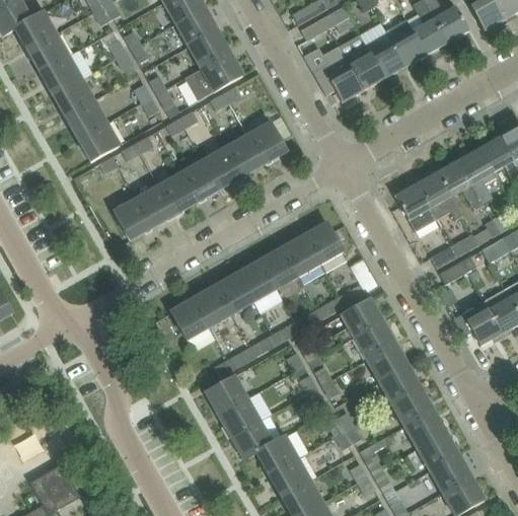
[(0,33),(1,35),(13,28),(29,18),(19,0),(9,0),(0,5),(0,33)]
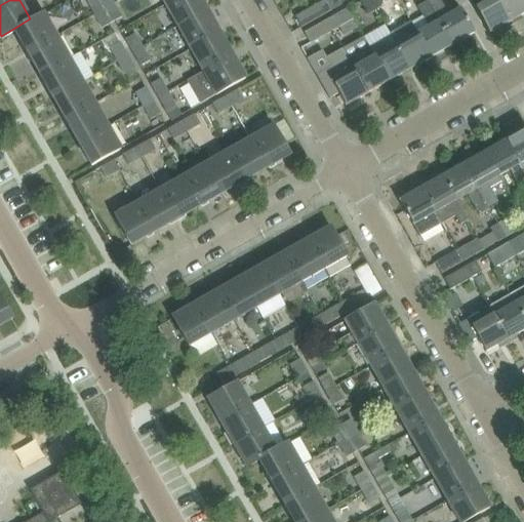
[(94,12),(104,7),(99,0),(87,0),(94,12)]
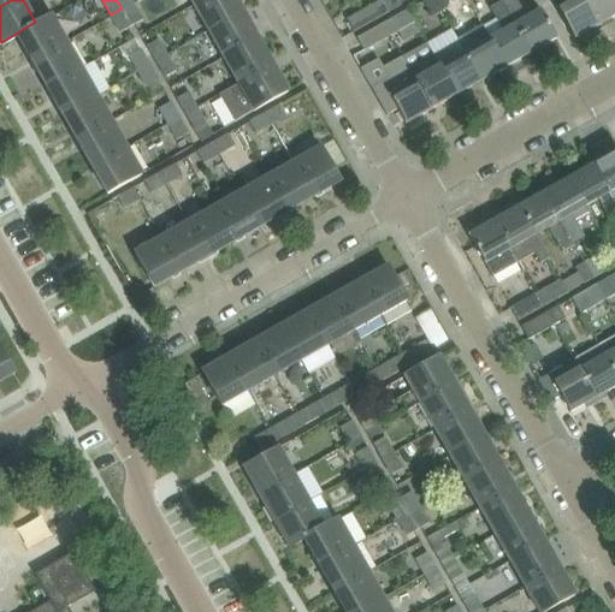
[(196,0),(193,3),(207,29),(242,10),(236,0),(196,0)]
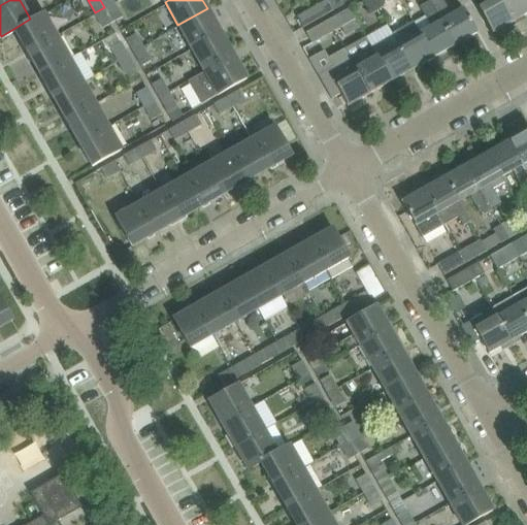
[(322,0),(319,2),(324,11),(333,6),(329,0),(322,0)]
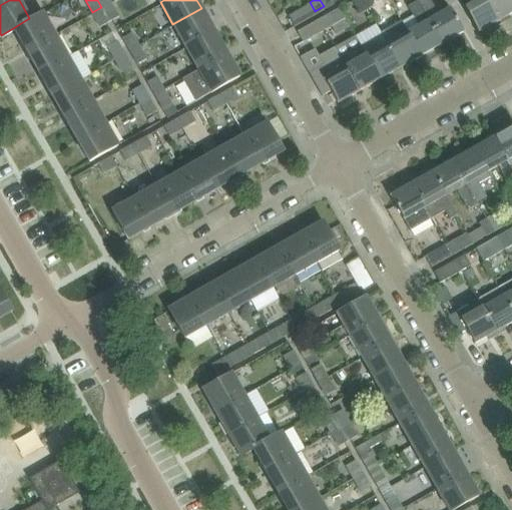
[(360,11),(367,7),(363,0),(353,0),(360,11)]
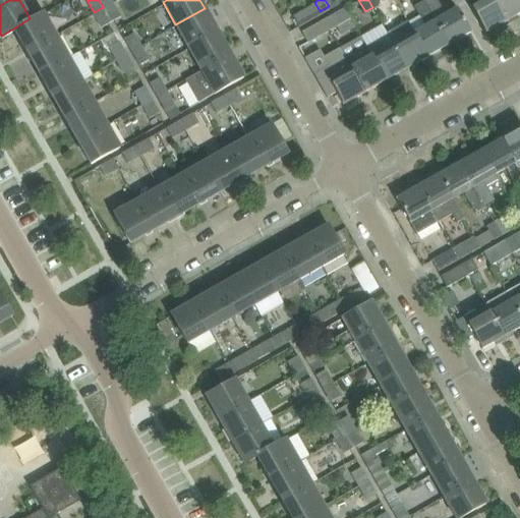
[(424,24),(413,31),(417,37),(427,54),(449,42),(435,18),(424,0),(421,0),(413,5),(418,14),(424,24)]
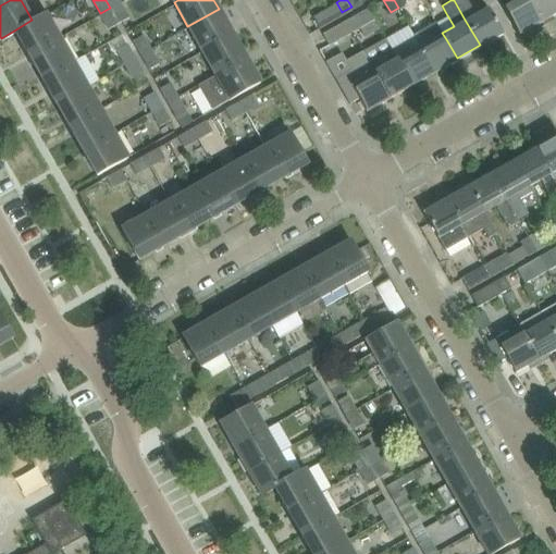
[(476,14),(467,0),(454,0),(465,20),(480,45),(502,33),(487,7),(476,14)]
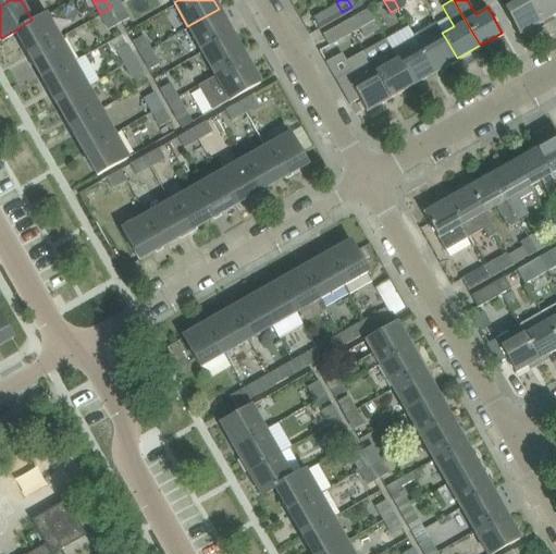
[(542,20),(530,0),(498,0),(518,34),(542,20)]
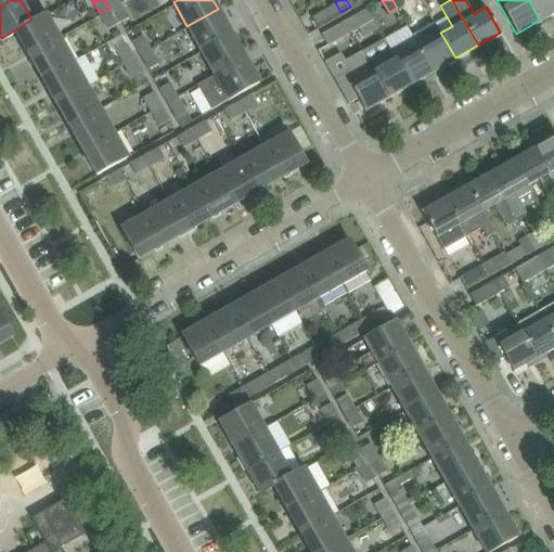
[(528,0),(540,20),(553,11),(553,0),(528,0)]
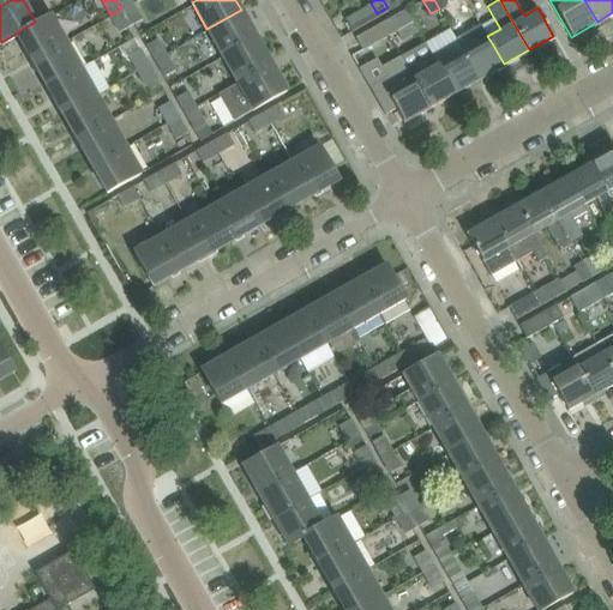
[(133,1),(121,8),(130,23),(140,17),(133,1)]
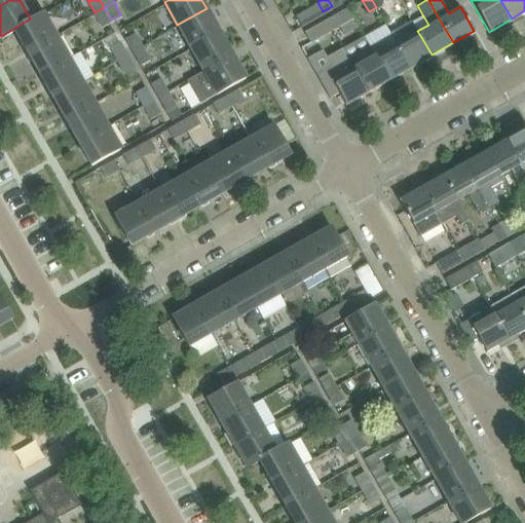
[(312,4),(295,14),(300,25),(323,11),(317,2),(312,4)]
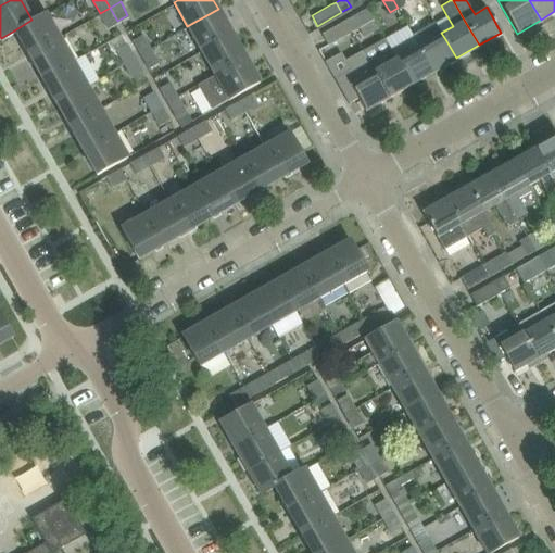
[(347,19),(345,19),(352,30),(353,30),(358,27),(373,20),(366,7),(347,19)]
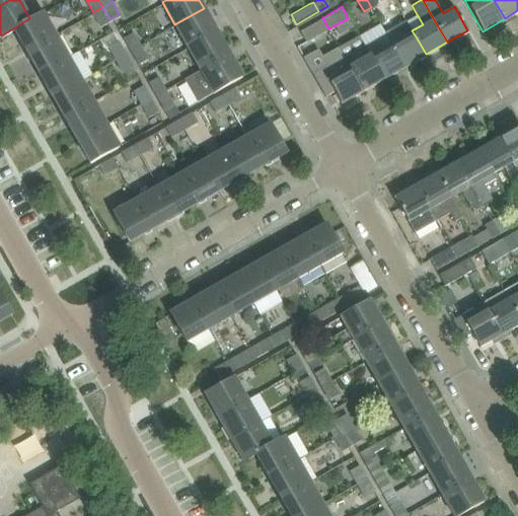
[(109,19),(102,7),(93,12),(100,25),(109,19)]
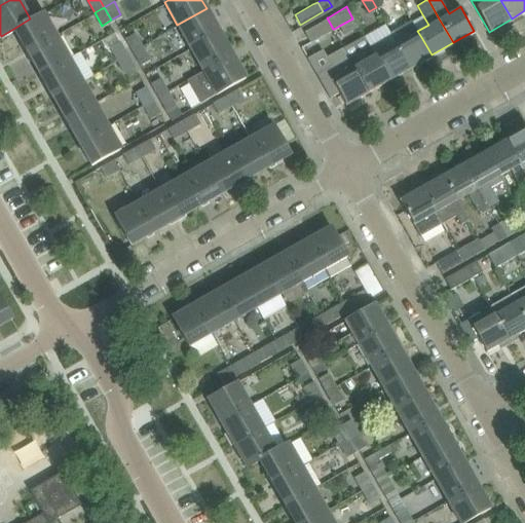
[(190,47),(219,31),(207,8),(177,25),(190,47)]
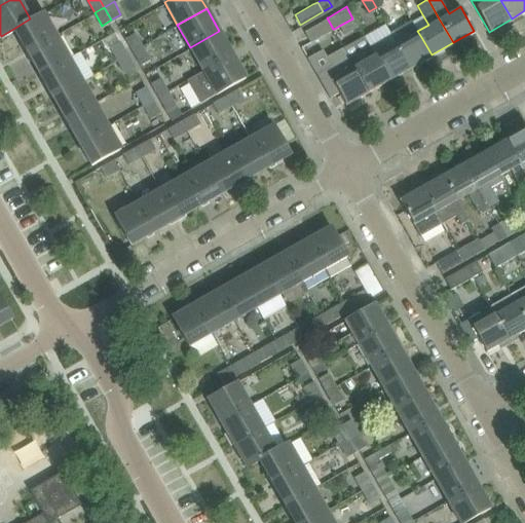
[(30,19),(13,29),(27,51),(55,34),(42,11),(30,19)]
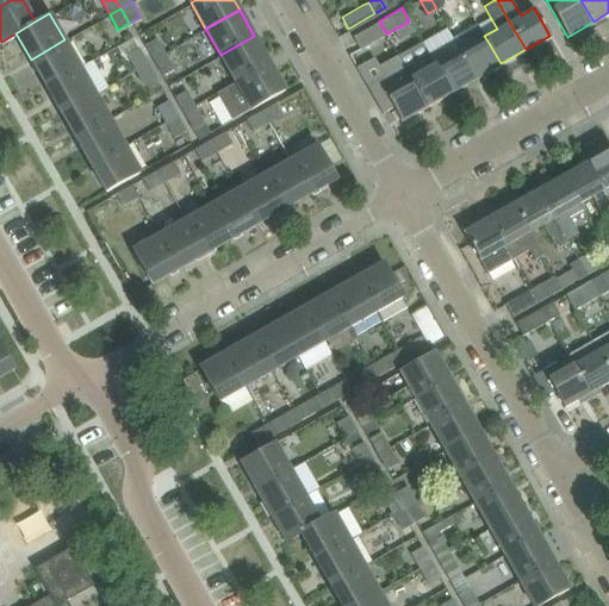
[(379,20),(353,36),(360,49),(386,33),(379,20)]
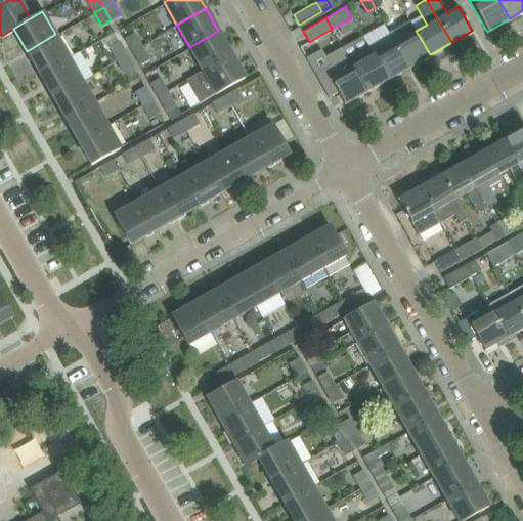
[(124,37),(131,50),(141,44),(134,31),(124,37)]
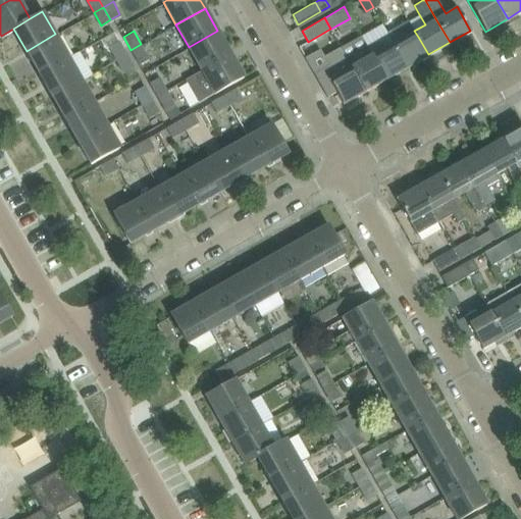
[(189,47),(201,69),(230,53),(217,31),(189,47)]
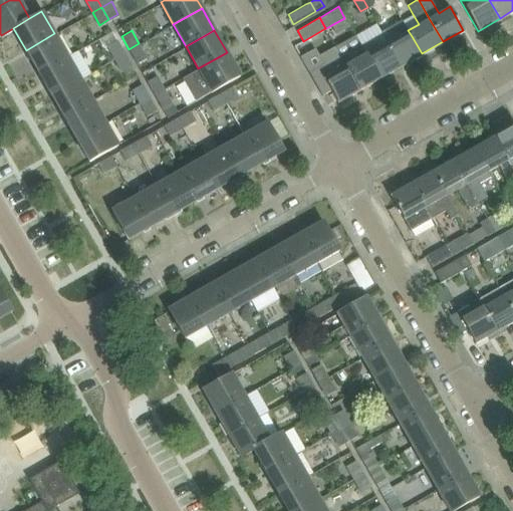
[(408,30),(388,42),(402,65),(422,53),(408,30)]
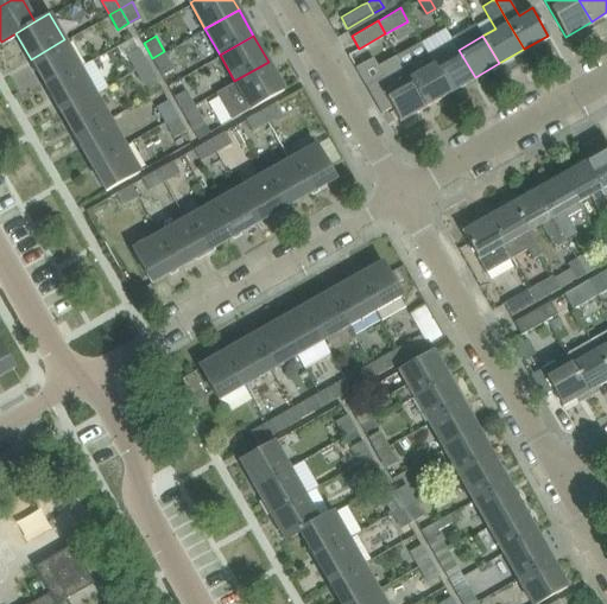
[(31,59),(45,86),(78,65),(64,39),(31,59)]
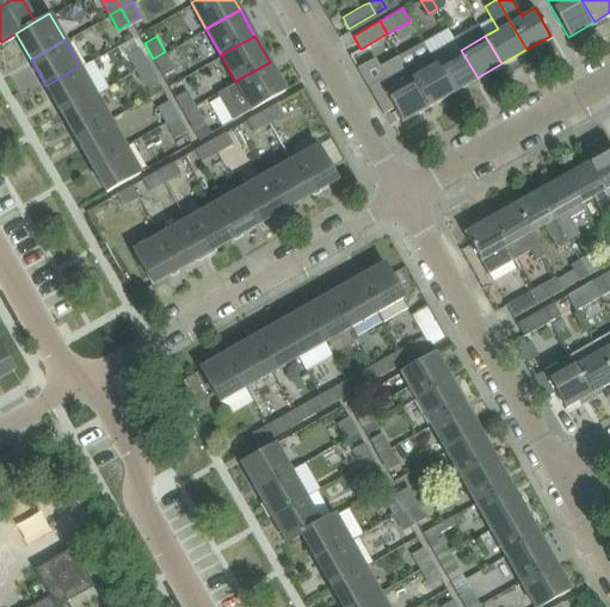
[(478,78),(461,50),(455,39),(430,54),(451,92),(478,78)]
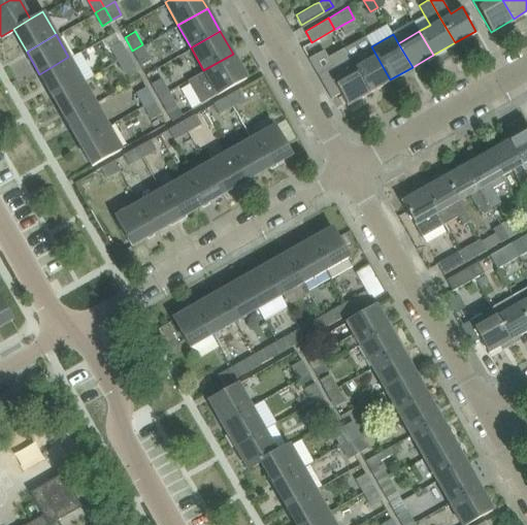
[(109,45),(117,59),(127,54),(120,40),(109,45)]
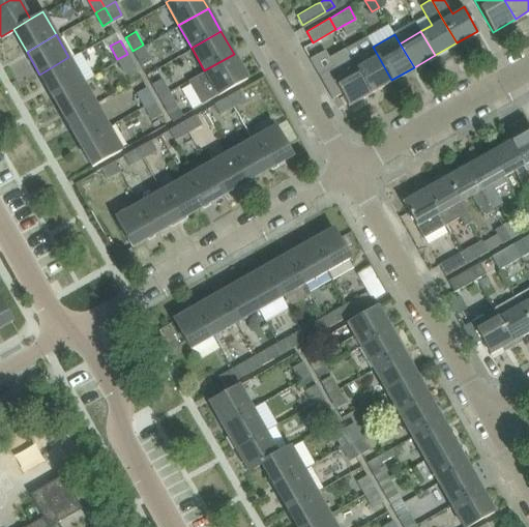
[(143,45),(133,51),(141,63),(150,58),(143,45)]
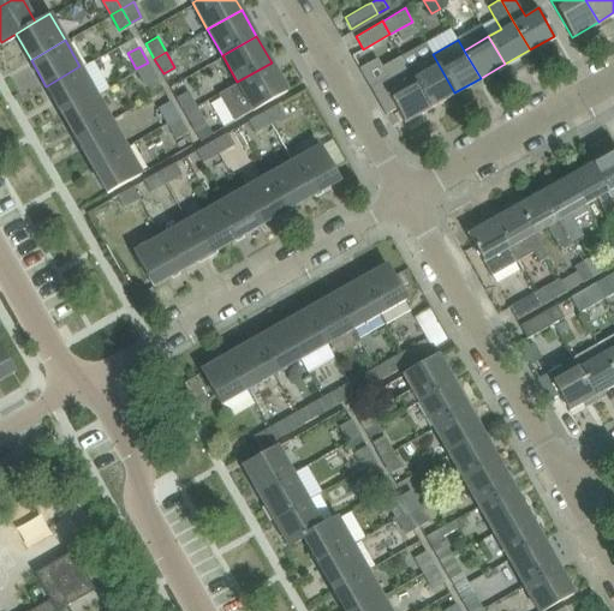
[(409,67),(407,69),(413,79),(429,107),(430,106),(454,93),(433,54),(409,67)]
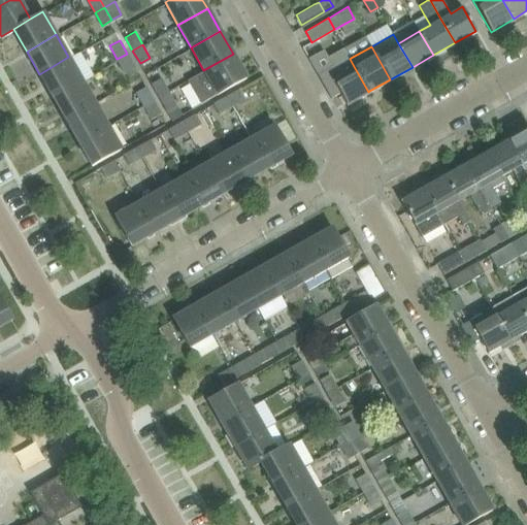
[(324,50),(308,58),(317,73),(330,97),(339,92),(347,104),(368,92),(355,68),(350,59),(342,47),(327,56),(324,50)]
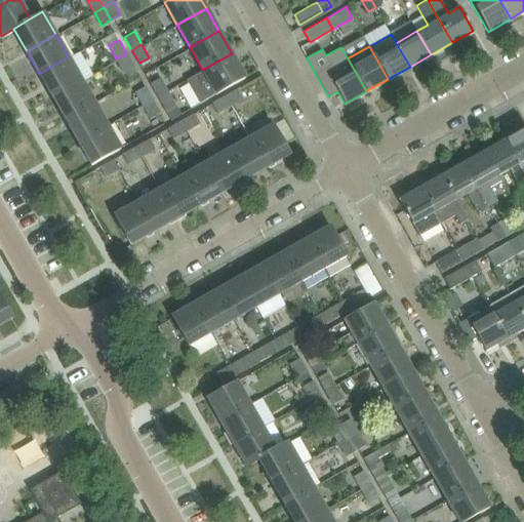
[(133,66),(126,53),(116,58),(124,72),(133,66)]
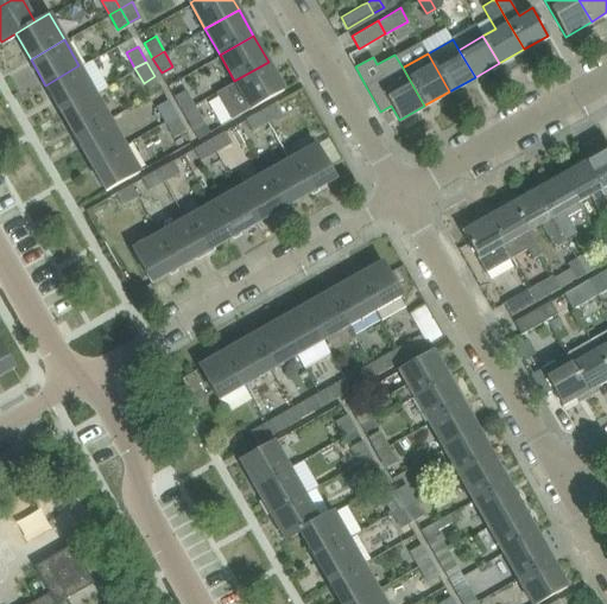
[(283,88),(269,62),(234,81),(217,90),(223,100),(240,90),(250,107),(263,100),(283,88)]
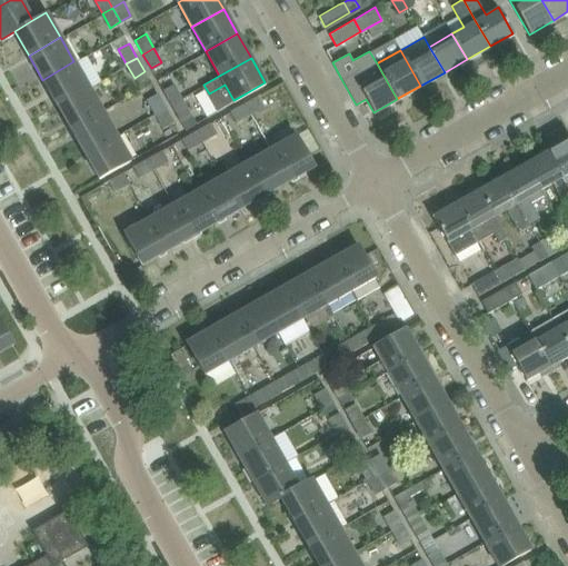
[(73,61),(42,80),(57,105),(88,86),(73,61)]
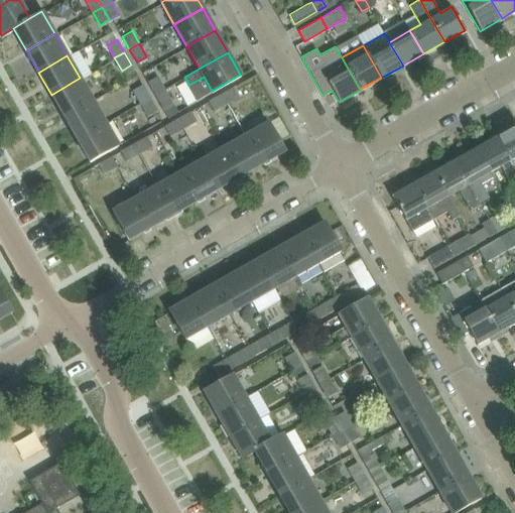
[(155,94),(164,88),(156,75),(147,80),(155,94)]
